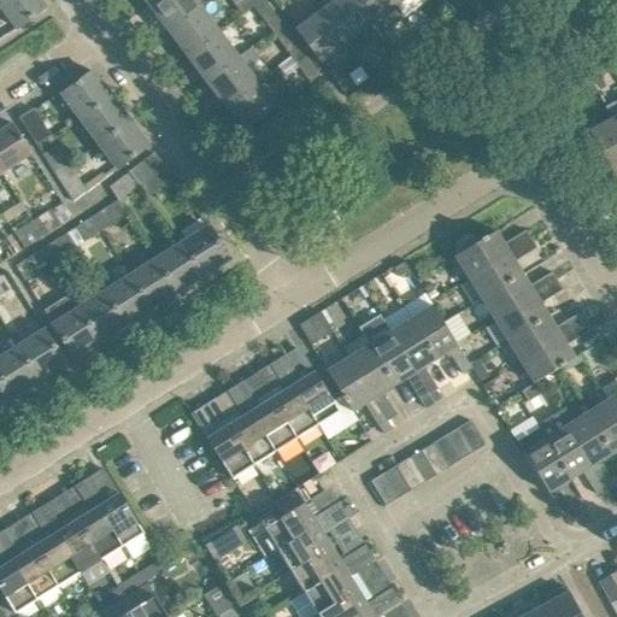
[(3,0),(0,3),(0,5),(17,29),(45,7),(39,0),(3,0)]
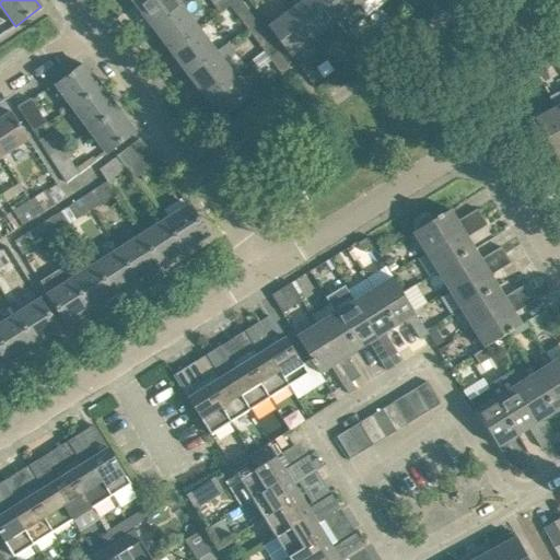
[(152,28),(183,6),(178,0),(143,0),(136,7),(152,28)]
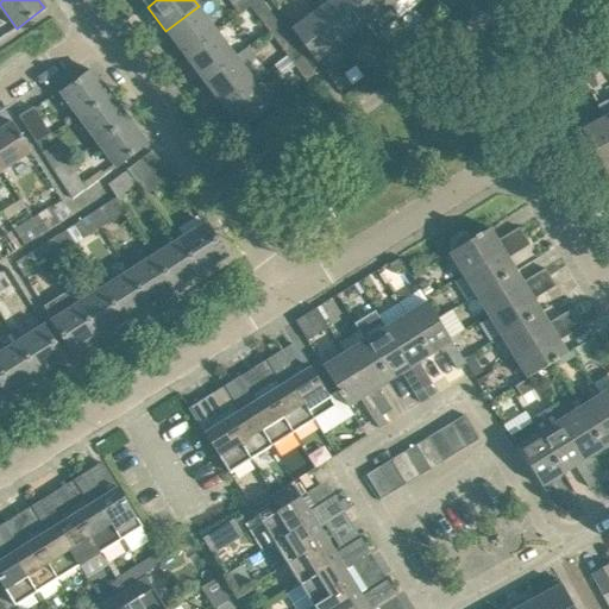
[(250,6),(258,0),(238,0),(232,5),(239,14),(250,6)]
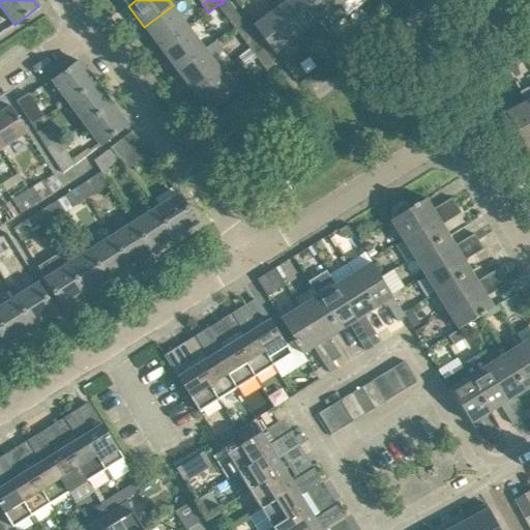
[(227,0),(225,0),(217,5),(231,24),(240,18),(227,0)]
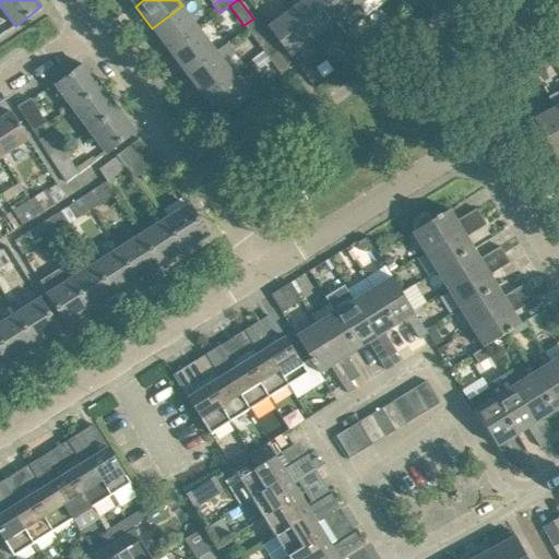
[(313,39),(336,23),(319,0),(301,0),(290,9),(313,39)]
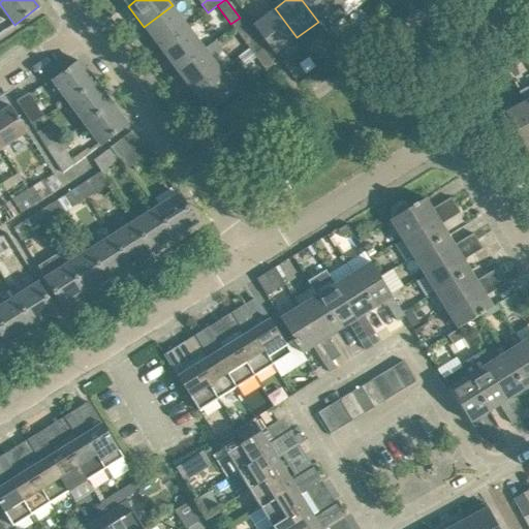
[(302,0),(318,22),(340,5),(335,0),(302,0)]
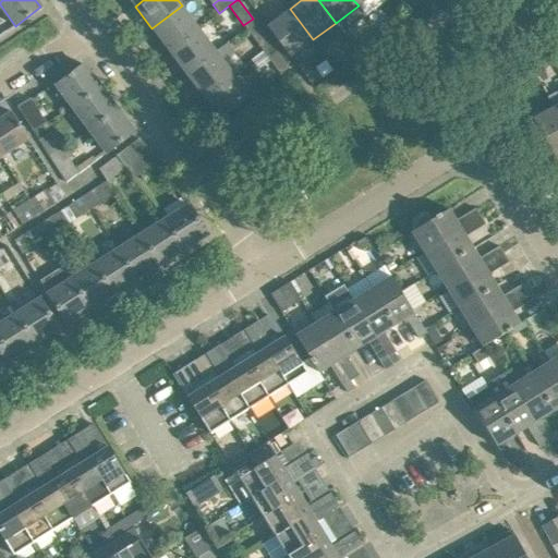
[(169,51),(199,28),(182,5),(152,28),(169,51)]
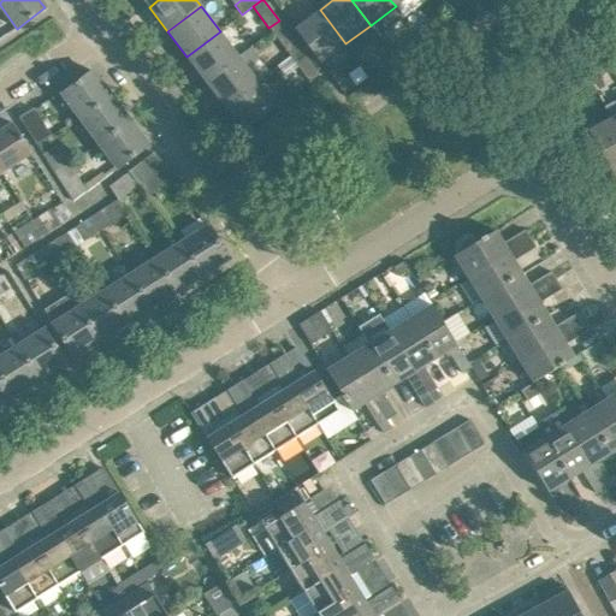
[(320,63),(345,43),(320,10),(295,29),(320,63)]
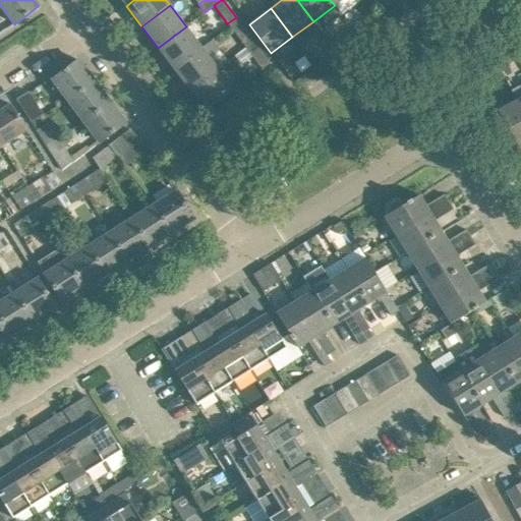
[(230,26),(243,45),(251,38),(238,20),(230,26)]
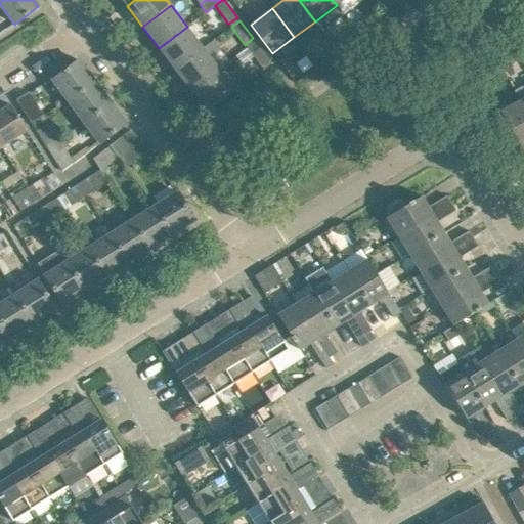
[(174,70),(203,48),(187,27),(159,48),(174,70)]
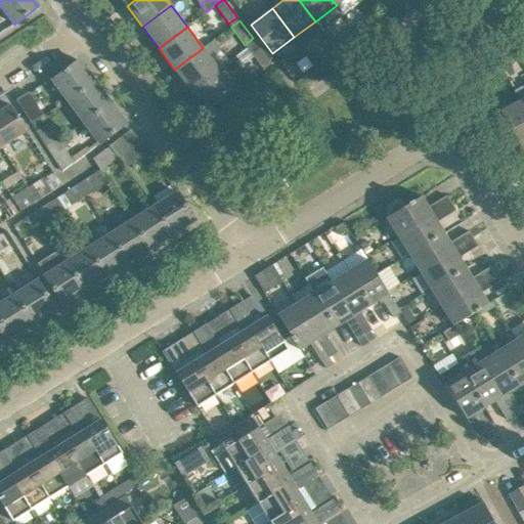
[(236,56),(235,57),(242,66),(254,56),(261,67),(269,59),(256,42),(248,48),(236,56)]
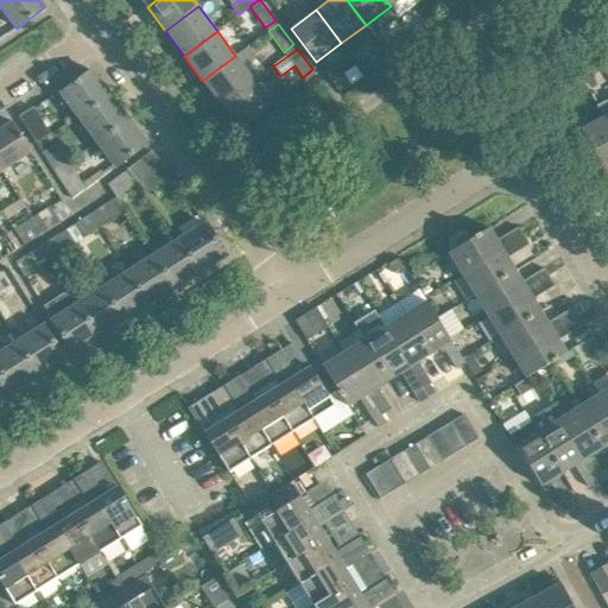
[(607,50),(597,56),(605,68),(607,65),(607,50)]
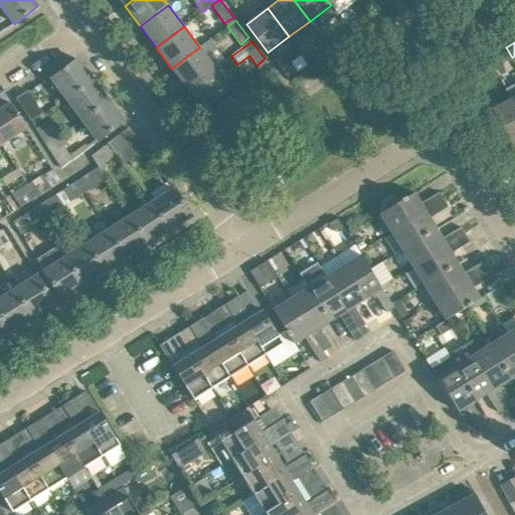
[(187,90),(215,68),(199,47),(171,68),(187,90)]
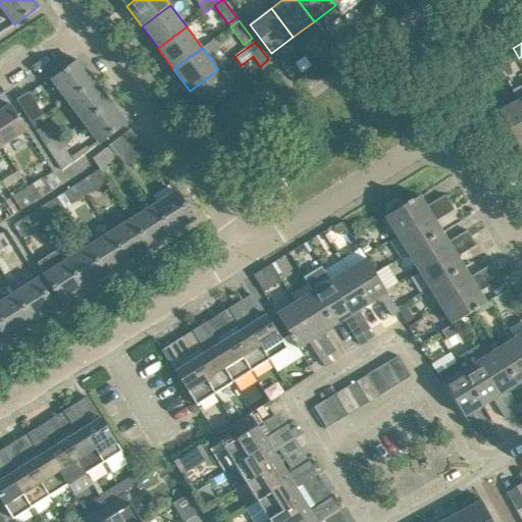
[(68,101),(94,82),(79,60),(52,80),(68,101)]
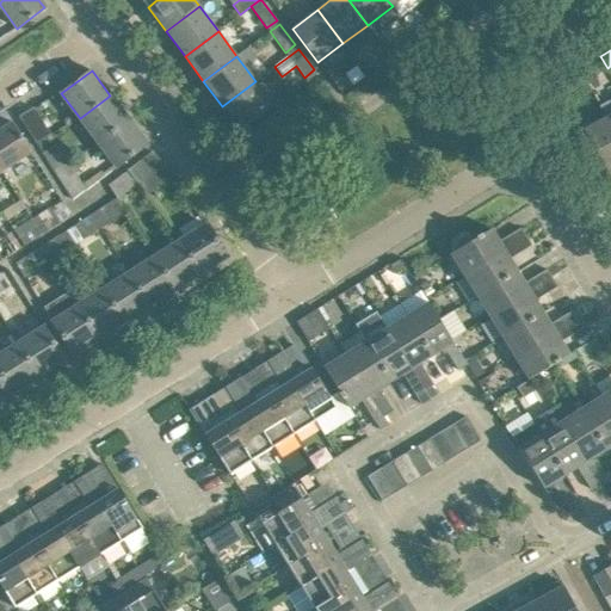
[(241,131),(275,106),(255,81),(222,106),(241,131)]
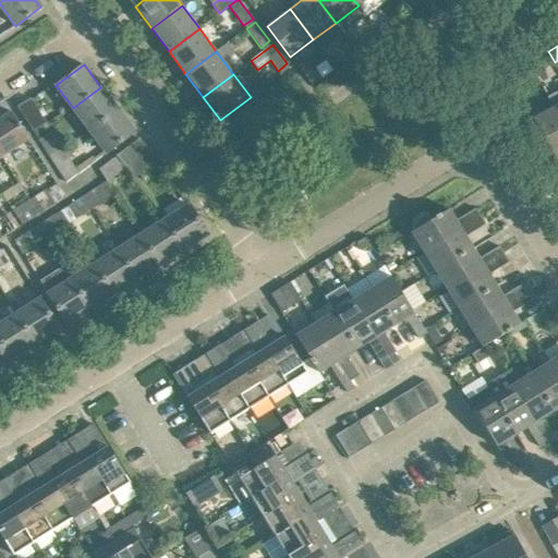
[(89,130),(118,109),(100,87),(73,108),(89,130)]
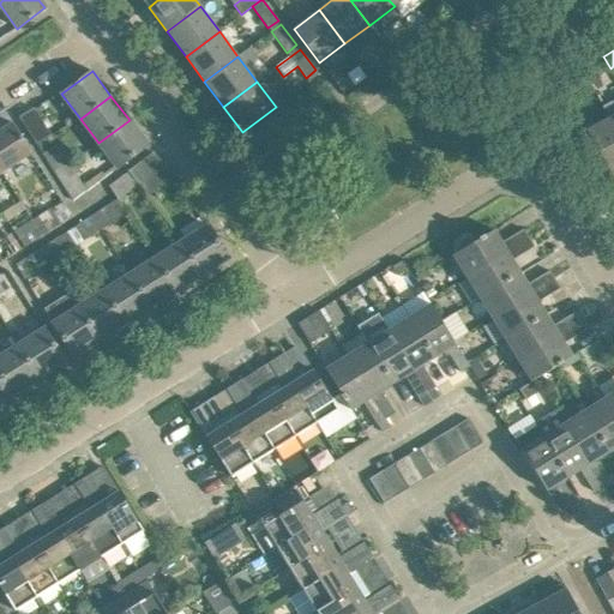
[(613,100),(602,107),(609,119),(613,127),(613,100)]
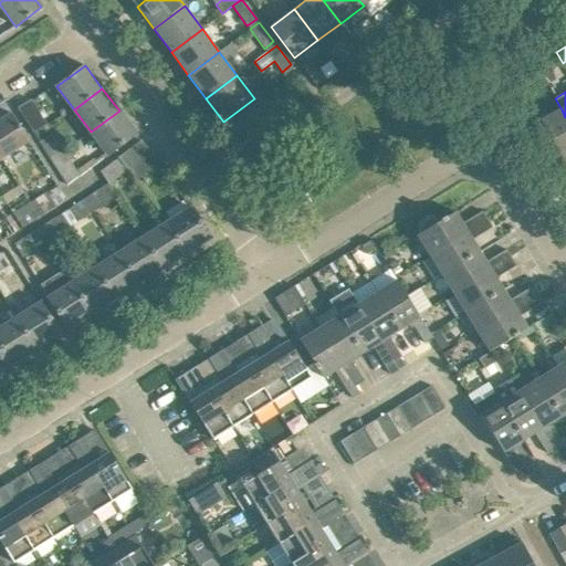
[(46,124),(31,100),(18,108),(33,132),(46,124)]
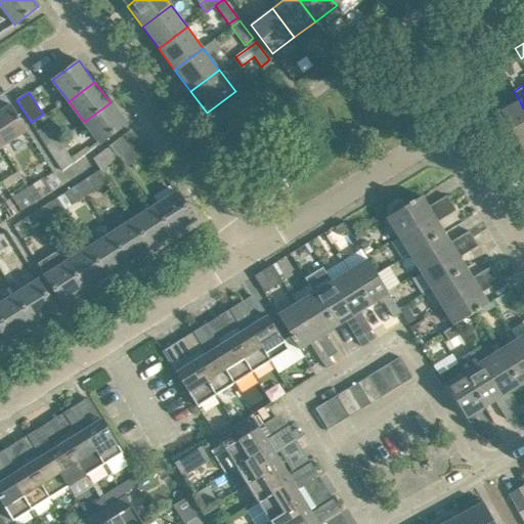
[(523,108),(520,101),(500,112),(523,154),(523,108)]
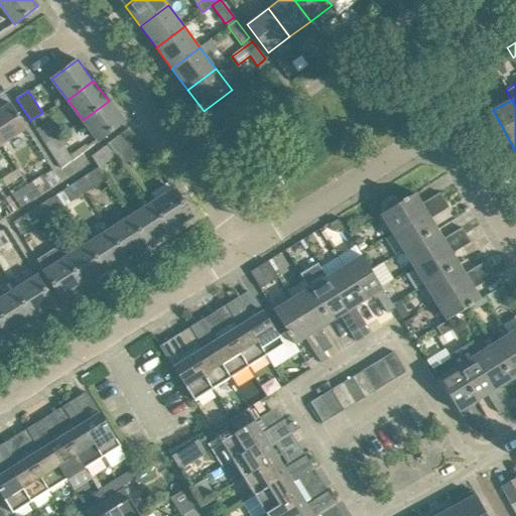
[(83,120),(99,141),(124,122),(109,101),(83,120)]
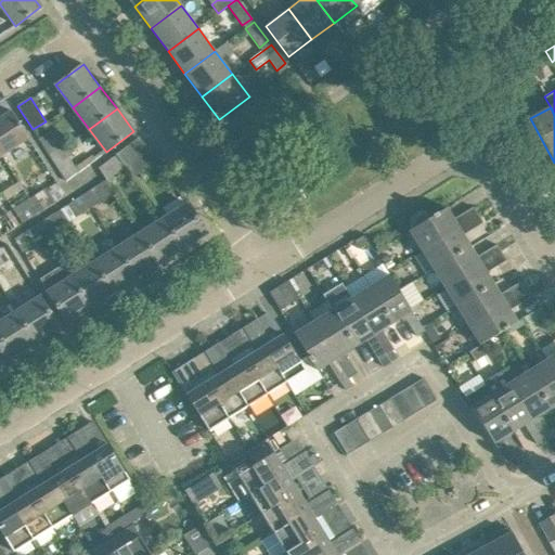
[(0,152),(1,154),(27,137),(11,111),(0,117),(0,152)]
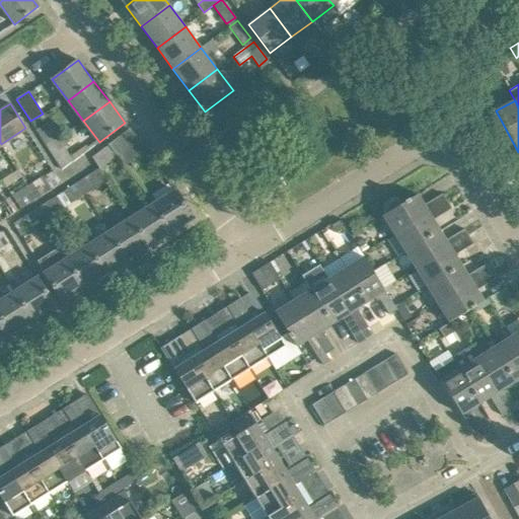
[(48,148),(64,136),(63,135),(58,138),(48,122),(35,130),(48,148)]
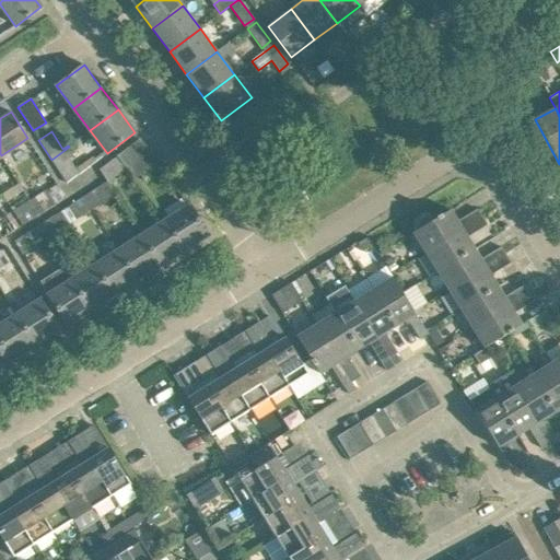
[(149,151),(140,139),(117,156),(98,170),(107,182),(108,182),(126,168),(149,151)]
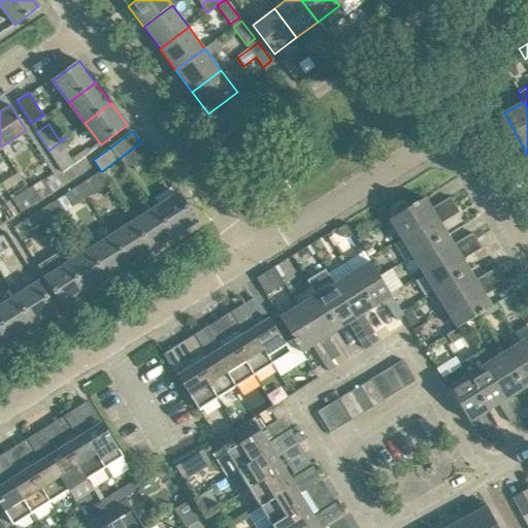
[(60,141),(48,151),(63,173),(91,152),(88,147),(71,159),(60,141)]
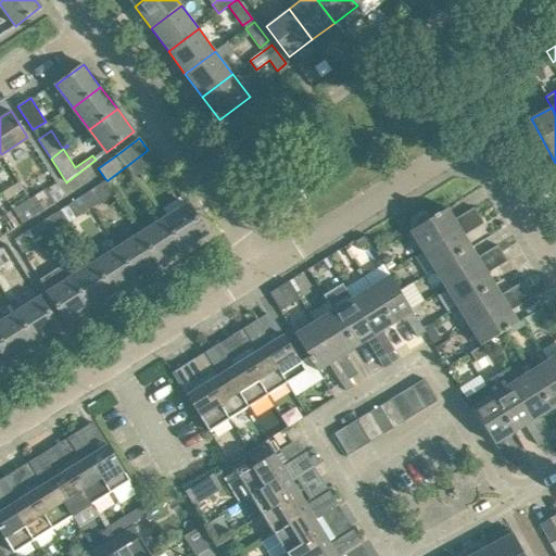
[(134,178),(155,161),(148,150),(125,167),(134,178)]
